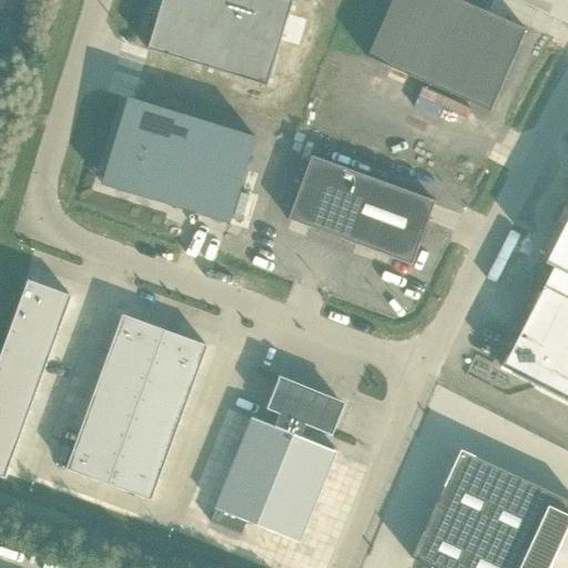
[(287,0),(163,0),(148,50),(266,87),(293,1),(287,0)]
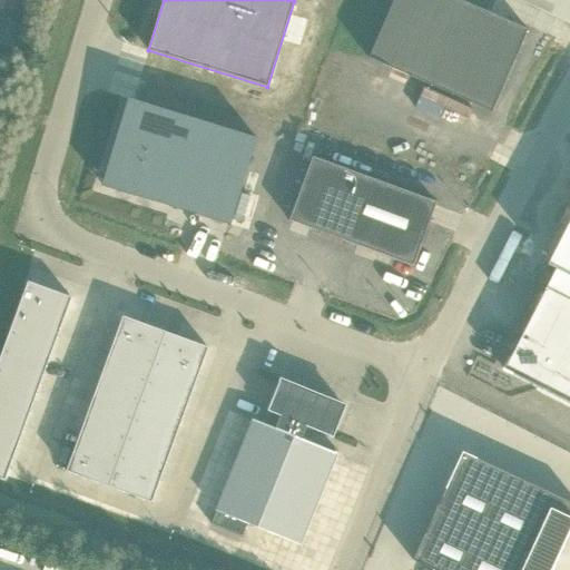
[(526,21),(475,0),(387,0),(366,50),(489,104),(526,21)]
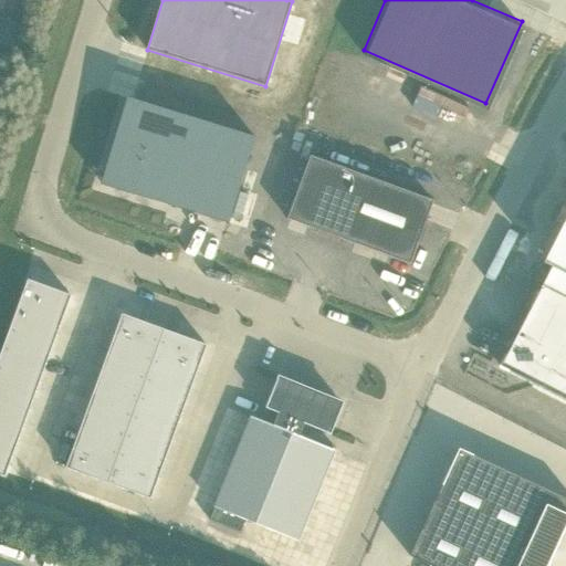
[(255,138),(128,98),(102,184),(229,223),(255,138)]
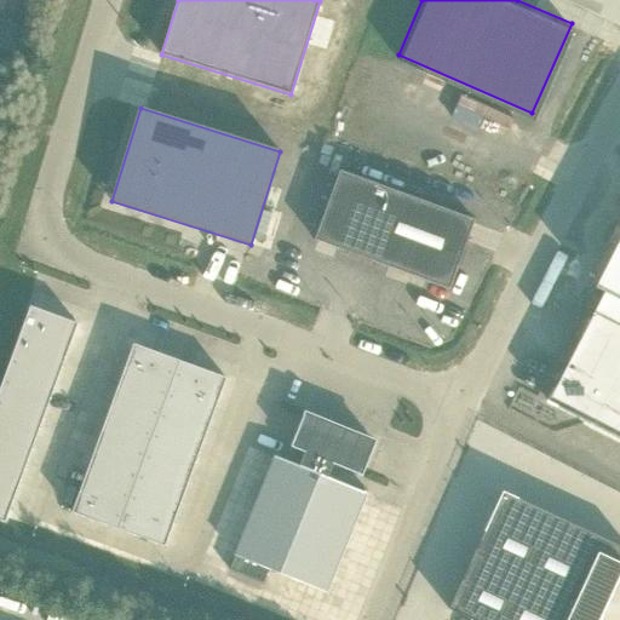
[(340,171),(315,240),(349,253),(348,254),(350,256),(350,253),(371,260),(371,263),(372,264),(373,262),(449,290),(458,268),(459,268),(460,267),(458,265),(465,246),(468,247),(468,245),(466,245),(475,220),(340,171)]
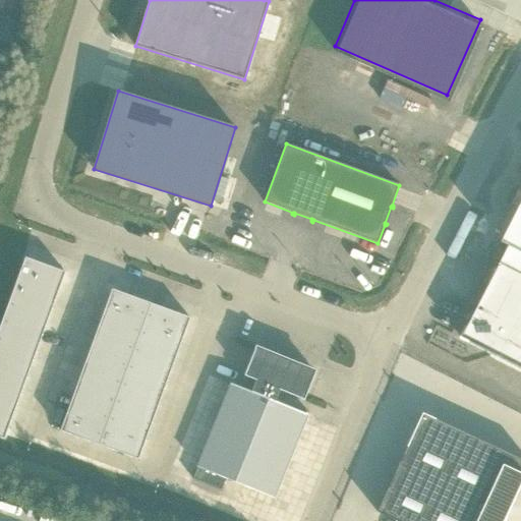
[(499,265),(461,338),(520,368),(520,206),(493,262),(499,265)]
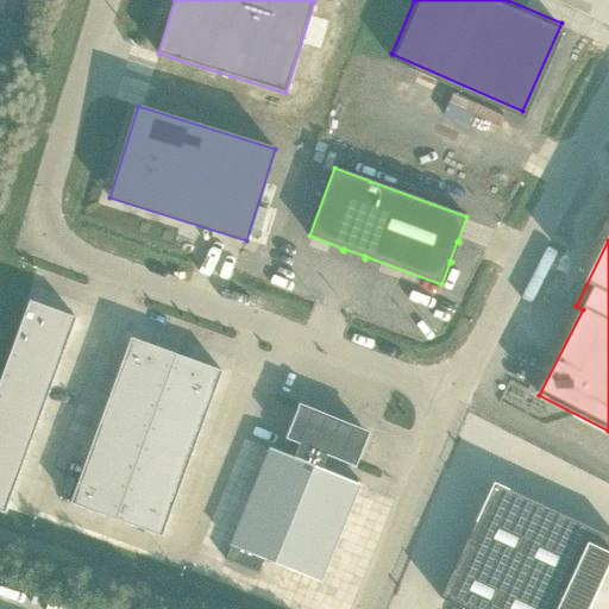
[(30,302),(0,384),(0,510),(6,514),(76,319),(74,318),(73,320),(32,306),(33,302),(30,302)]
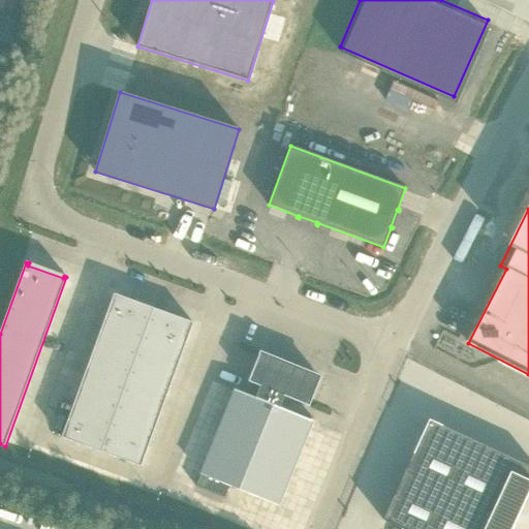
[(115,294),(62,438),(100,453),(154,309),(153,308),(152,311),(116,298),(117,296),(115,294)]
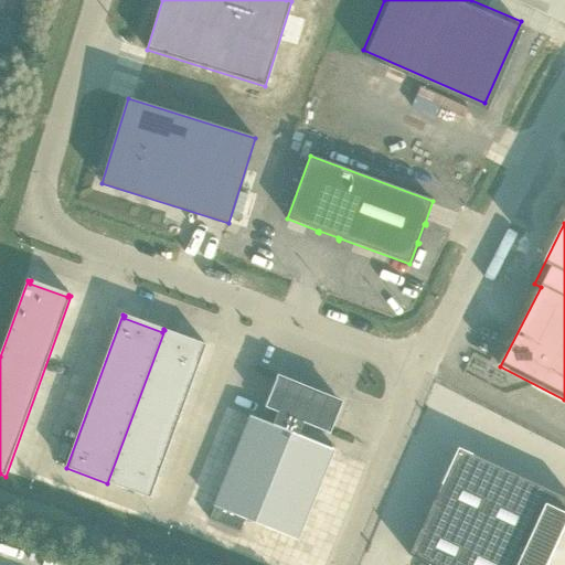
[(206,345),(164,330),(107,483),(108,483),(150,499),(206,345)]
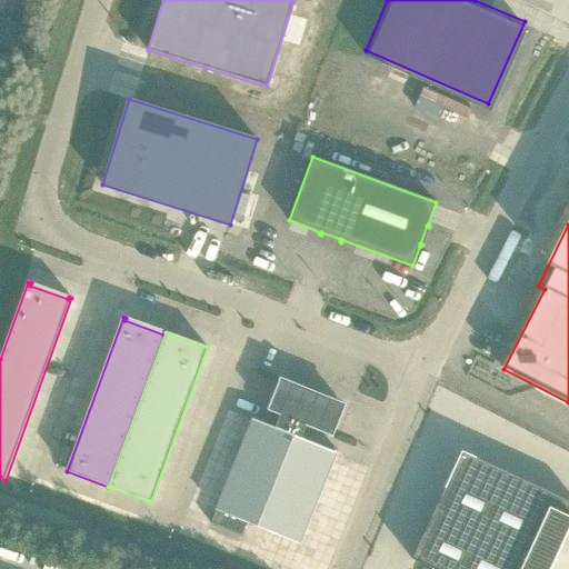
[(216,509),(210,523),(240,536),(246,521),(299,542),(337,450),(301,437),(306,425),(331,435),(343,403),(279,378),(267,409),(280,415),(276,427),(252,417),(216,509)]
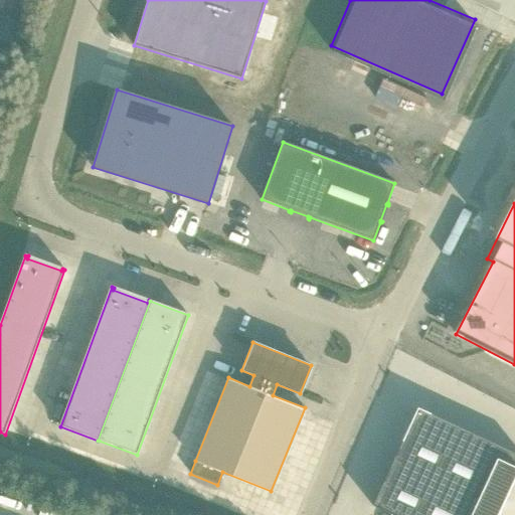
[(514,454),(418,408),(373,505),(394,514),(499,514),(514,482),(514,454)]
